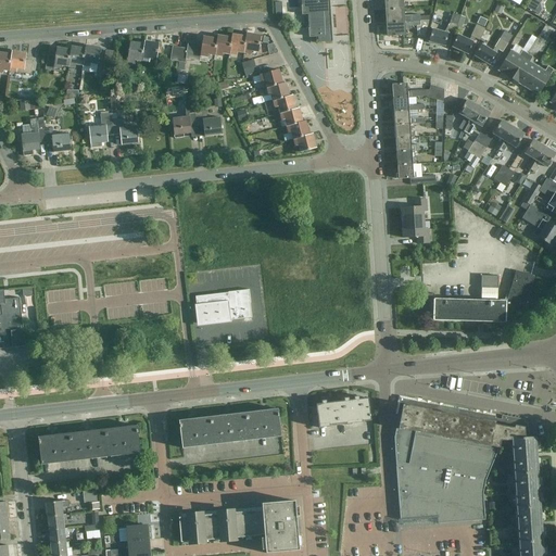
[(301,0),(302,7),(302,15),(308,15),(310,29),(308,29),(310,38),(316,37),(317,43),(324,42),(326,42),(332,42),(329,0),(301,0)]
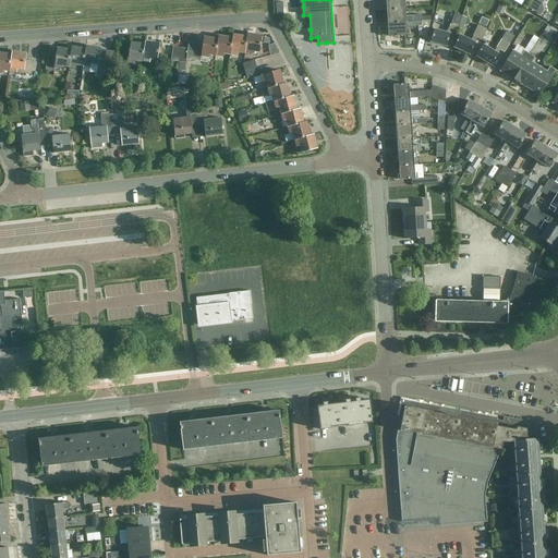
[(388,0),(389,10),(405,9),(404,0),(388,0)]
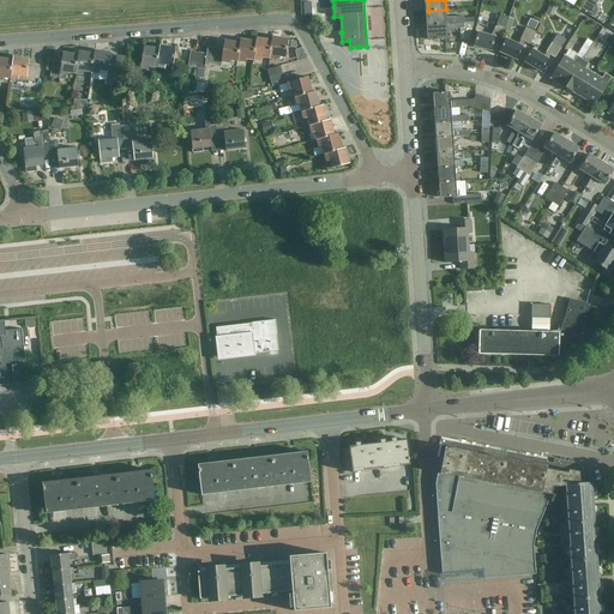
[(599,12),(597,4),(599,0),(588,0),(583,10),(595,17),(599,12)]
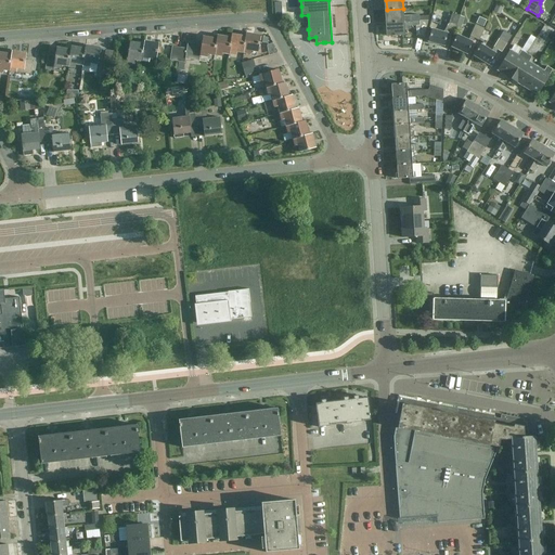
[(493,12),(500,14),(503,8),(498,4),(493,12)]
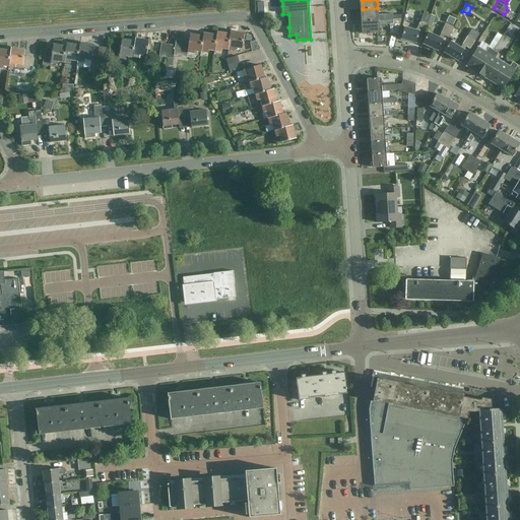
[(363,21),(393,19),(401,19),(402,15),(385,16),(385,15),(379,15),(378,8),(363,9),(363,21)]
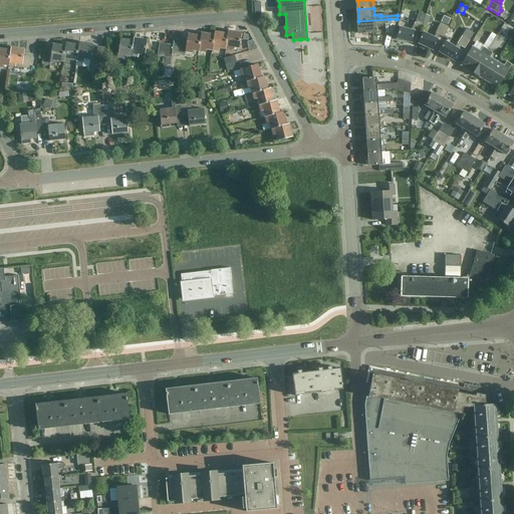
[(420,33),(422,27),(425,14),(420,13),(417,23),(412,30),(401,27),(397,39),(412,43),(415,32),(420,33)]
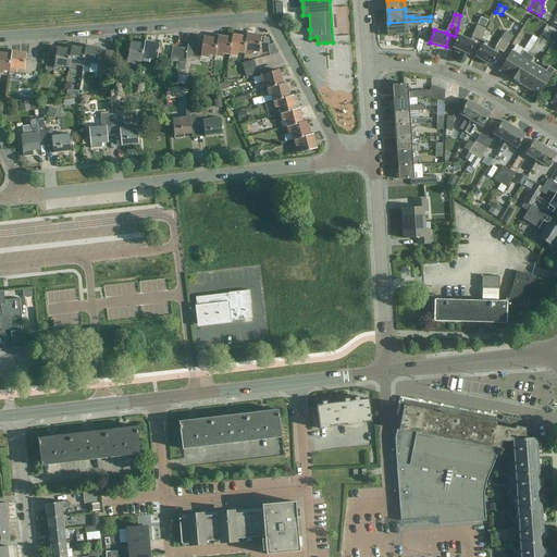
[(457,29),(462,31),(467,17),(460,15),(457,29)]
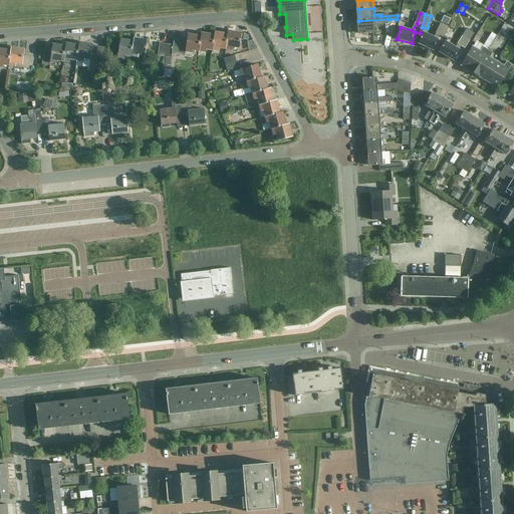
[(451,19),(444,16),(441,22),(448,25),(451,19)]
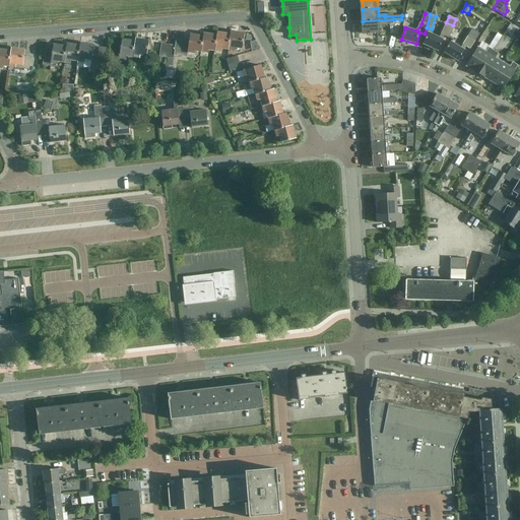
[(393,19),(363,21),(364,35),(380,34),(379,27),(386,27),(385,24),(390,24),(391,34),(397,36),(401,19),(393,19)]
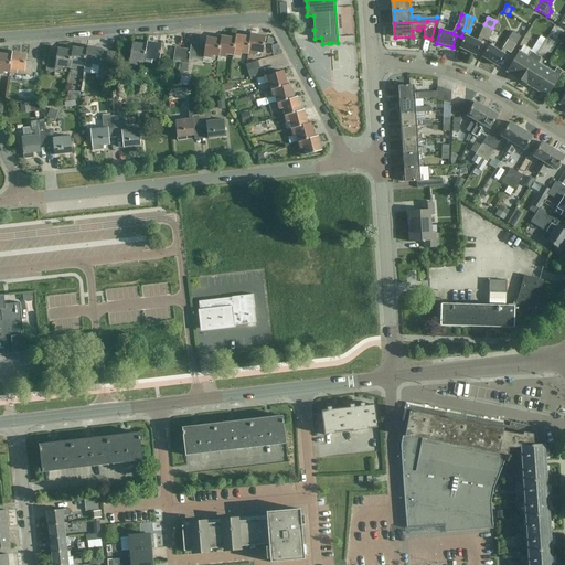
[(483,39),(488,41),(493,29),(484,25),(477,41),(466,35),(460,49),(476,55),(483,39)]
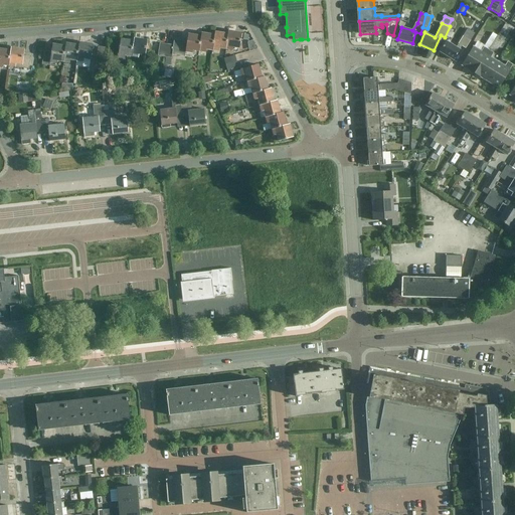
[(441,52),(454,60),(463,46),(466,48),(475,34),(468,29),(457,47),(447,41),(441,52)]
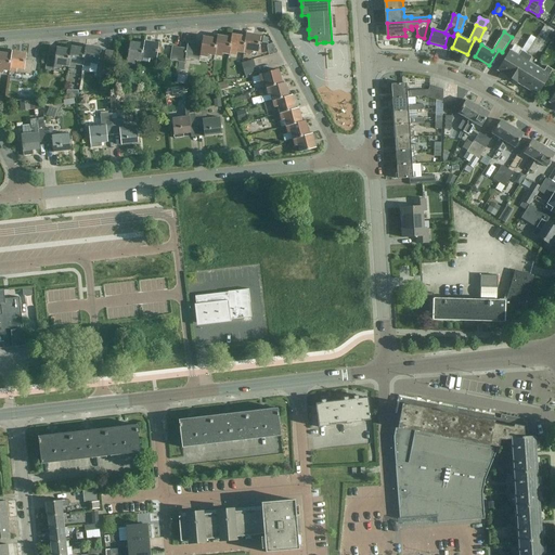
[(258,52),(260,36),(246,34),(246,37),(244,50),(258,52)]
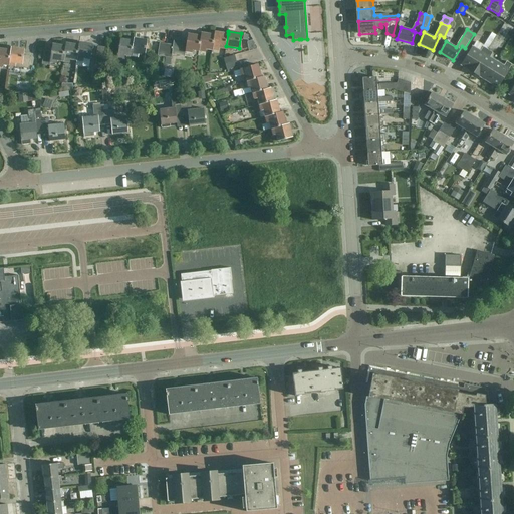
[(228,34),(215,32),(214,35),(215,35),(213,47),(226,49),(226,46),(228,34)]
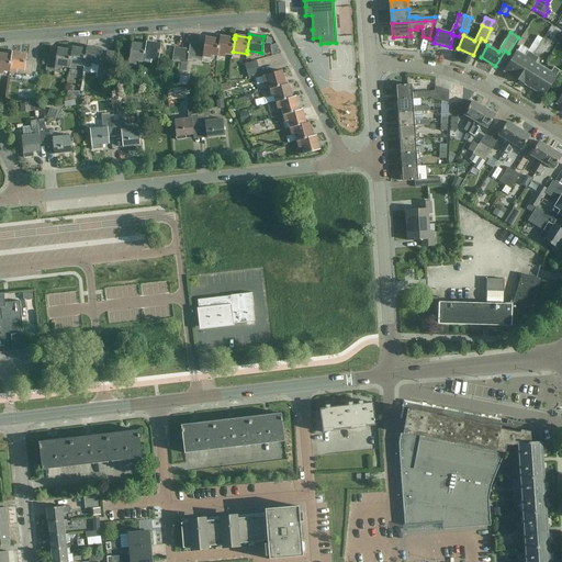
[(235,38),(234,38),(221,36),(220,40),(218,53),(232,55),(233,52),(235,38)]
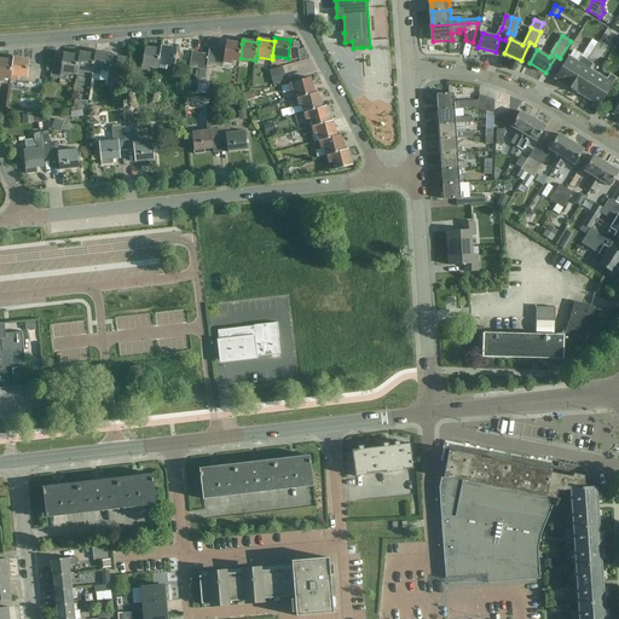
[(582,57),(586,59),(595,47),(594,47),(597,42),(593,40),(582,57)]
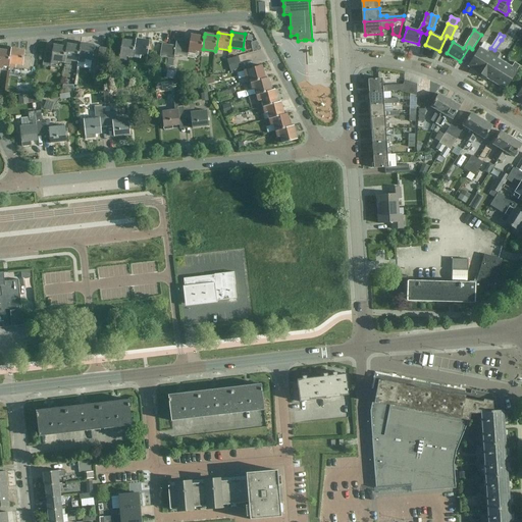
[(204,37),(191,35),(190,43),(176,41),(175,46),(176,46),(174,55),(188,57),(189,53),(196,54),(196,52),(203,53),(203,49),(204,37)]
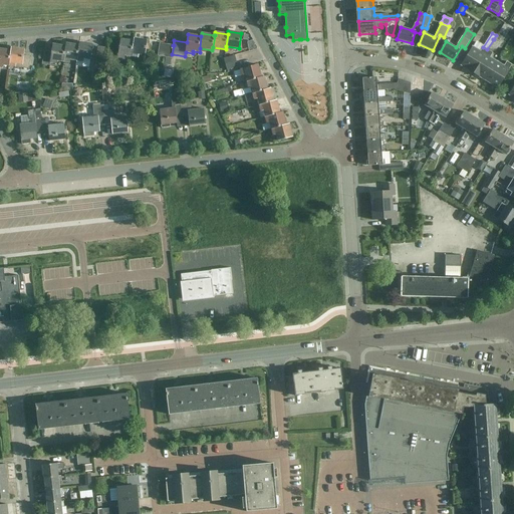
[(145,56),(148,41),(134,38),(134,41),(132,54),(133,54),(145,56)]
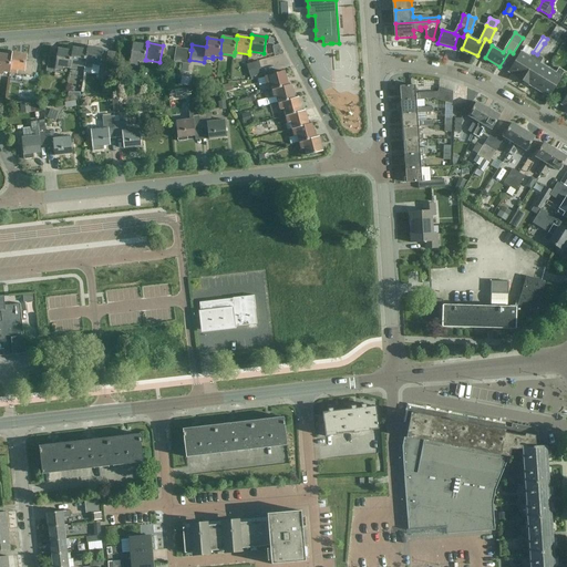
[(147,45),(133,43),(130,64),(137,65),(137,62),(145,63),(146,60),(145,60),(147,45)]
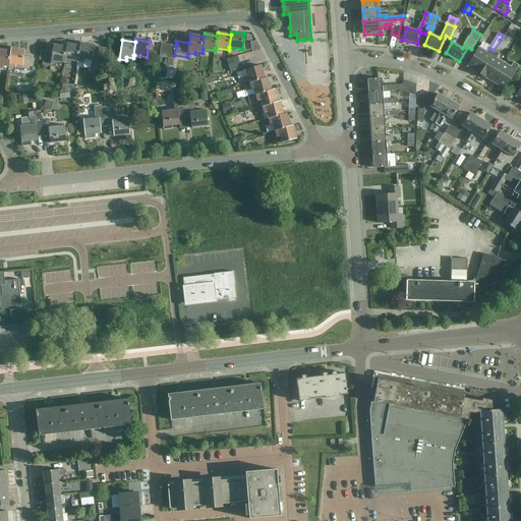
[(92,61),(94,46),(80,44),(79,47),(80,47),(78,59),(78,62),(77,66),(83,67),(84,60),(92,61)]
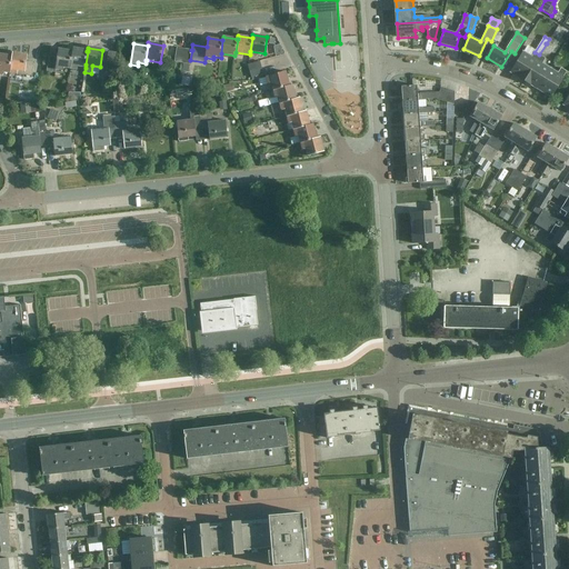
[(182,63),(185,49),(177,48),(175,62),(182,63)]
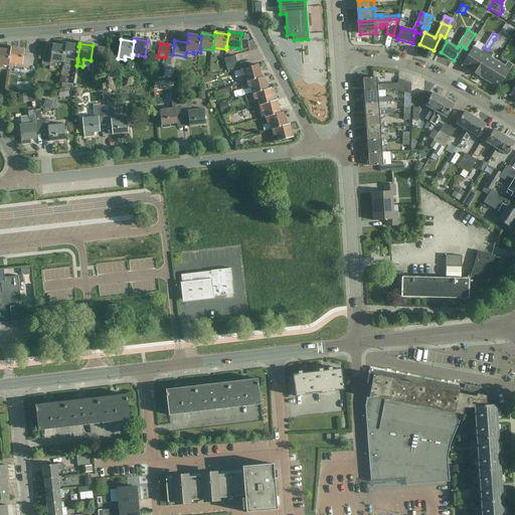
[(79,46),(78,46),(66,44),(65,47),(66,47),(64,59),(77,61),(77,58),(79,46)]
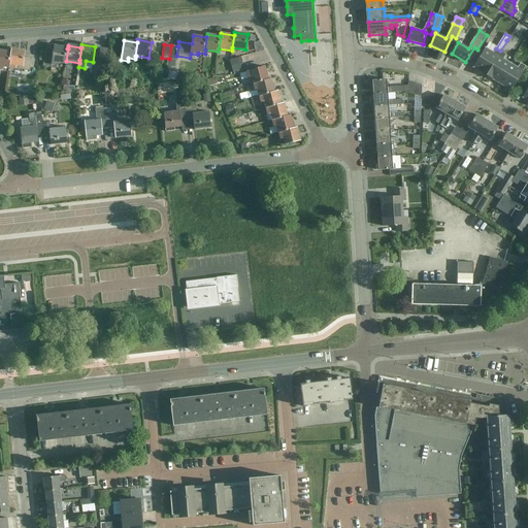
[(178,46),(177,46),(171,45),(169,59),(176,60),(176,56),(178,46)]
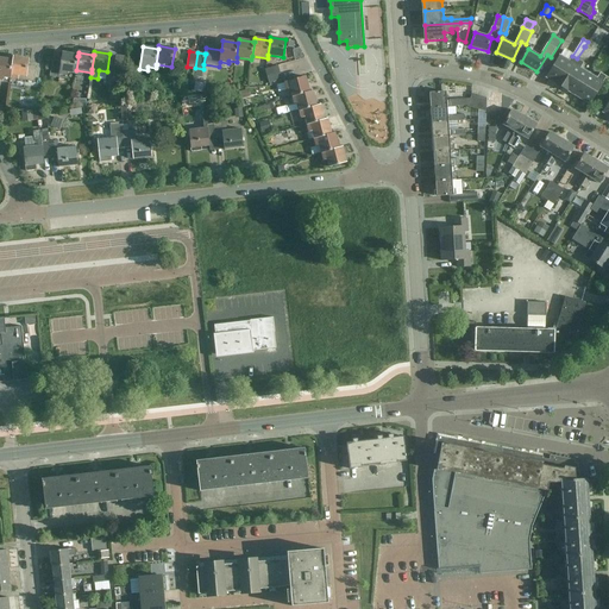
[(79,56),(77,56),(63,54),(61,62),(52,60),(49,76),(58,79),(60,76),(67,77),(68,73),(75,74),(76,70),(79,56)]
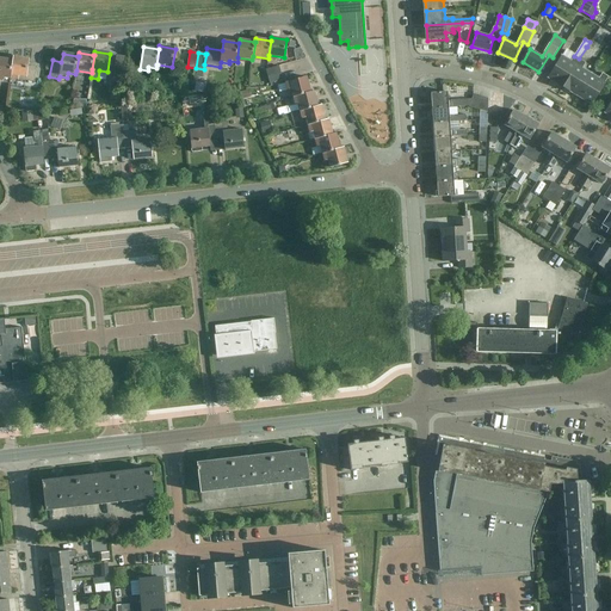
[(125,56),(117,55),(113,72),(122,74),(125,56)]
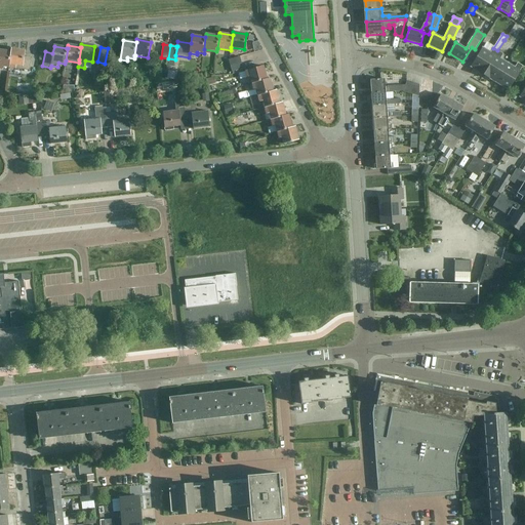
[(484,75),(498,51),(497,50),(493,48),(491,53),(483,48),(472,67),(484,75)]
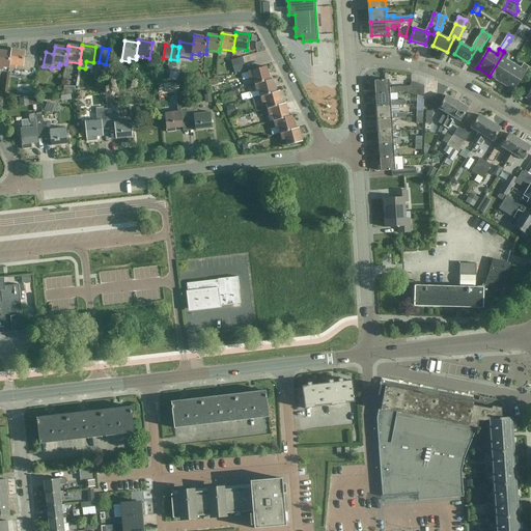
[(24,57),(25,52),(11,50),(11,53),(8,68),(29,72),(31,59),(24,57)]
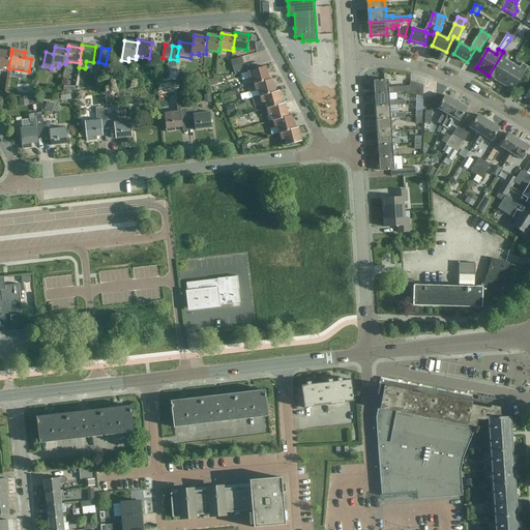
[(11,53),(0,51),(0,69),(2,70),(2,67),(8,68),(11,53)]
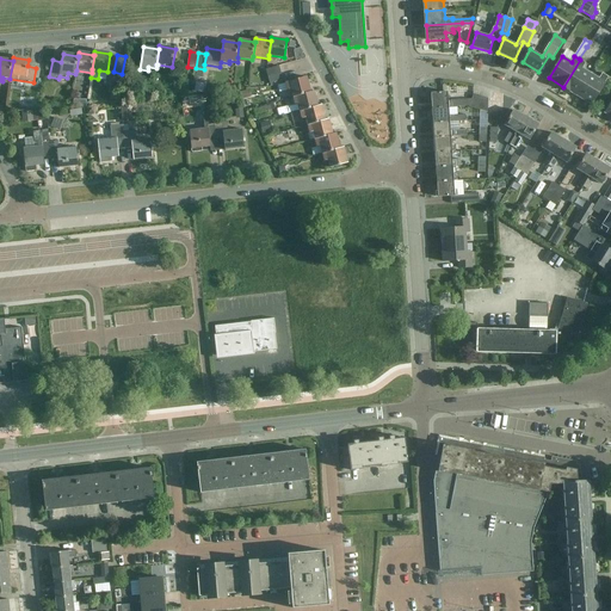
[(578,96),(591,74),(582,69),(586,63),(580,60),(563,87),(578,96)]
